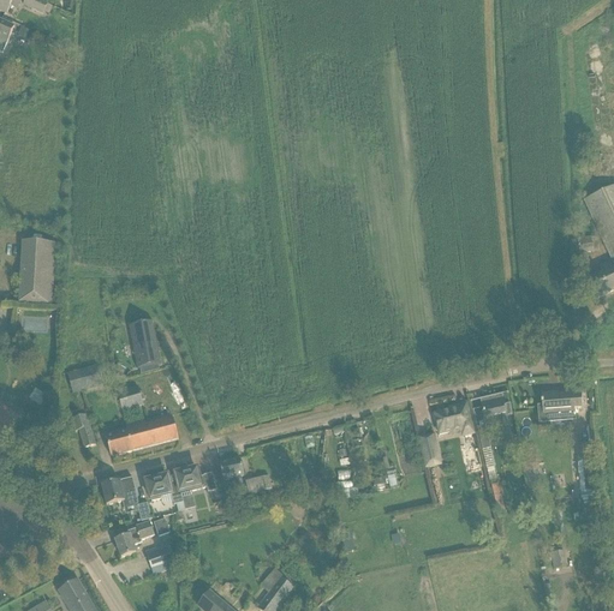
[(0,10),(5,12),(9,4),(16,6),(19,0),(0,0),(0,10)]
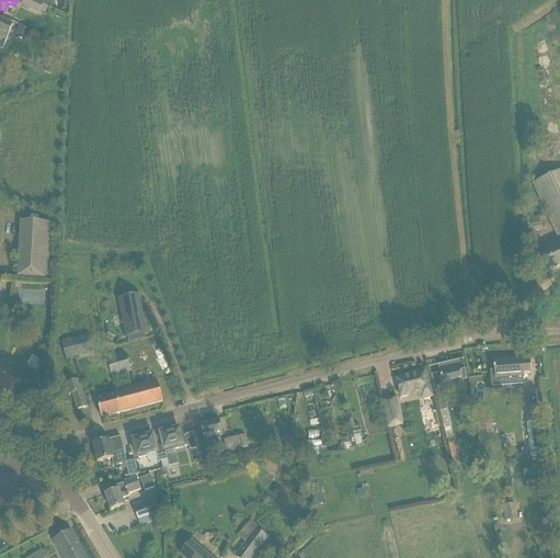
[(21,0),(21,2),(38,10),(42,1),(40,0),(21,0)]
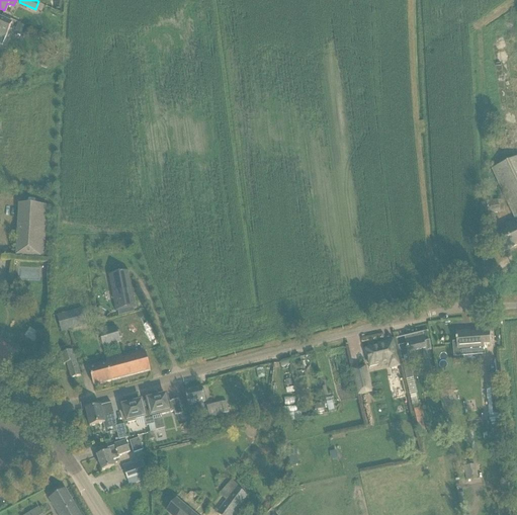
[(0,43),(1,43),(6,31),(11,20),(8,18),(4,17),(0,15),(0,43)]
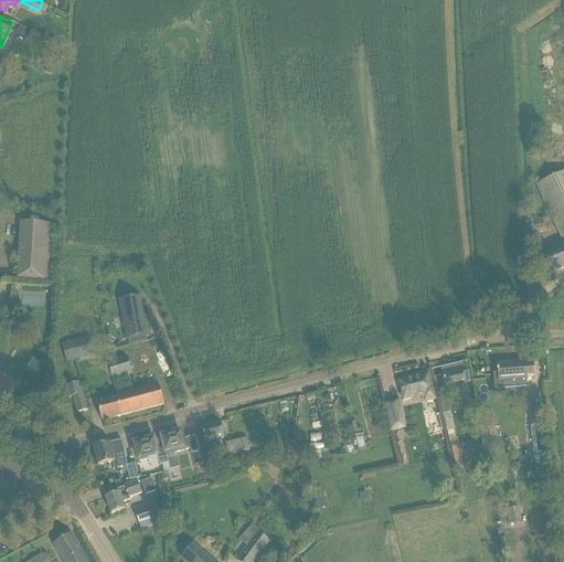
[(11,36),(23,41),(29,25),(17,21),(11,36)]
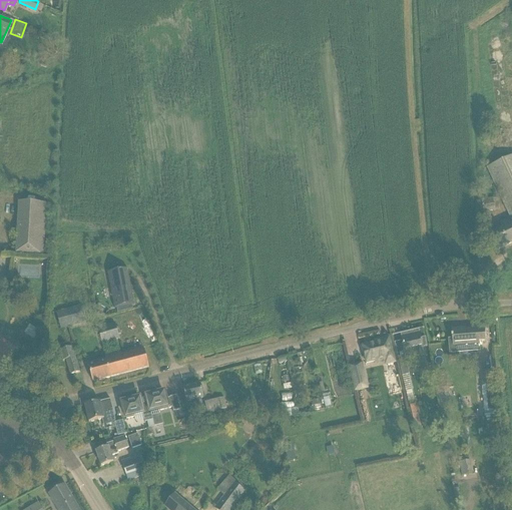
[(511,152),(485,165),(509,215),(500,219),(502,224),(486,231),(494,248),(511,239),(511,152)]
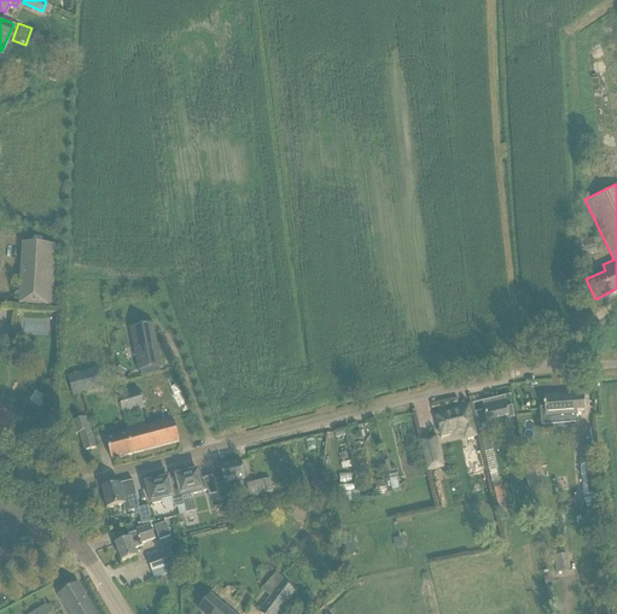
[(593,235),(580,237),(581,253),(582,252),(583,263),(591,262),(589,251),(601,250),(599,235),(593,235)]
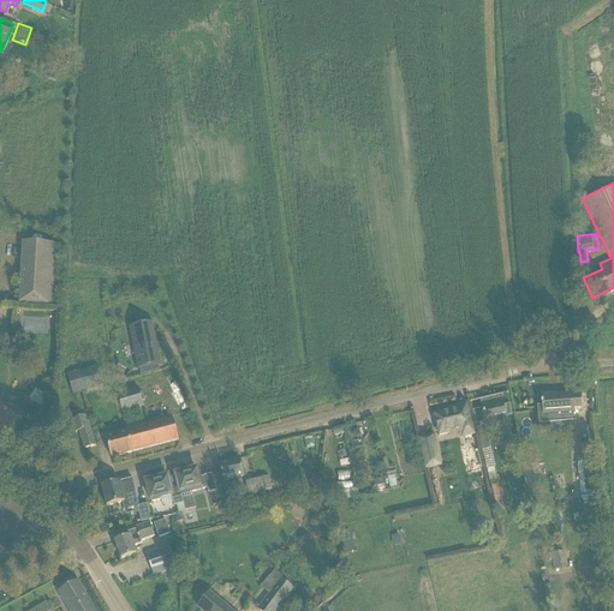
[(17,300),(51,301),(54,240),(21,239),(17,300)]
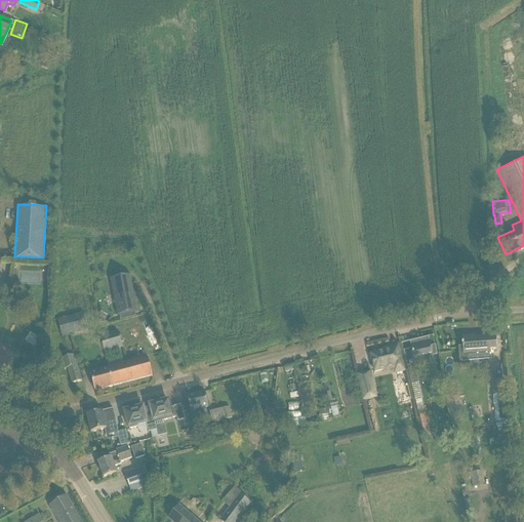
[(129,273),(109,277),(116,313),(136,309),(129,273)]
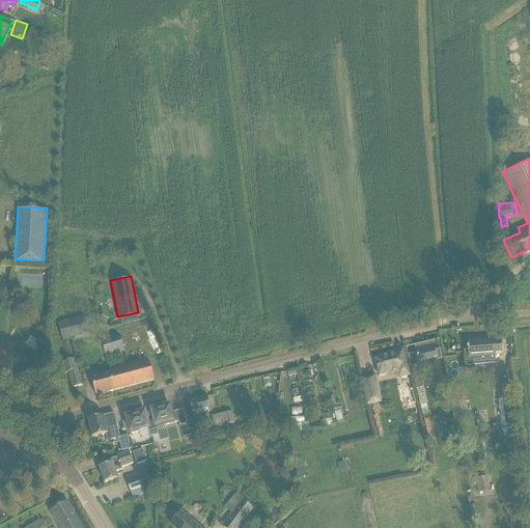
[(83,313),(57,322),(62,338),(88,331),(83,313)]
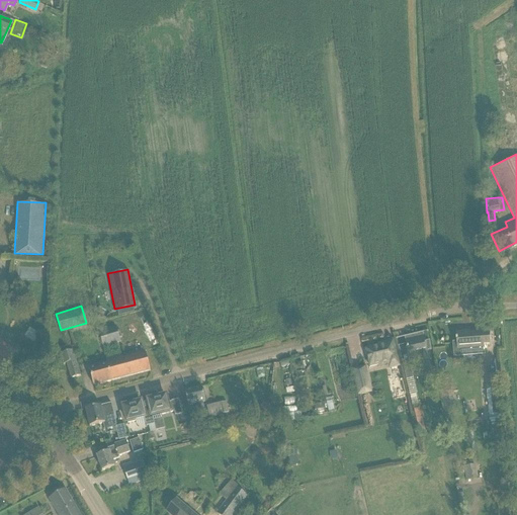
[(98,328),(102,344),(120,338),(115,323),(98,328)]
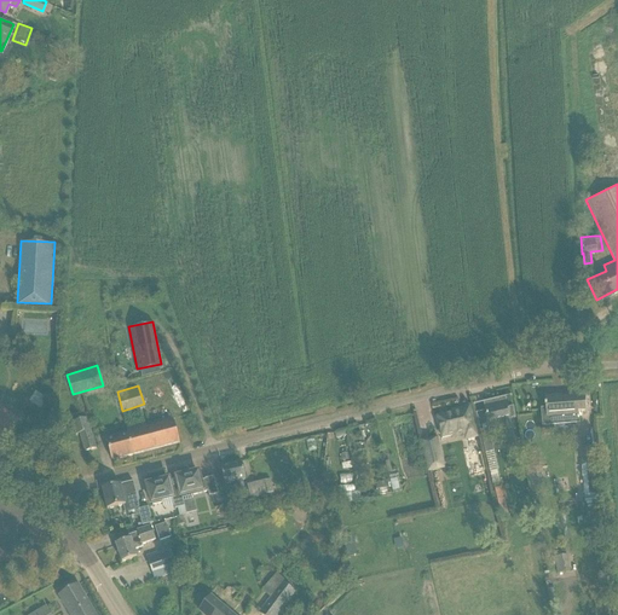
[(543,406),(541,406),(542,423),(569,421),(567,415),(578,415),(577,410),(585,408),(584,405),(584,393),(555,395),(555,393),(544,394),(544,401),(543,401),(543,404),(543,406)]
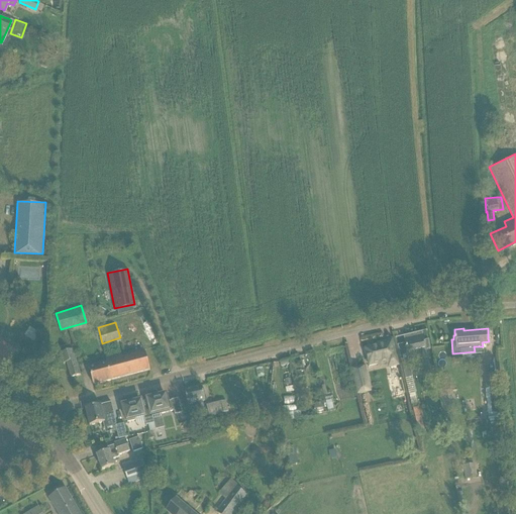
[(428,337),(423,338),(421,329),(402,333),(403,337),(407,351),(417,349),(421,368),(422,373),(430,371),(429,366),(425,347),(430,346),(428,337)]
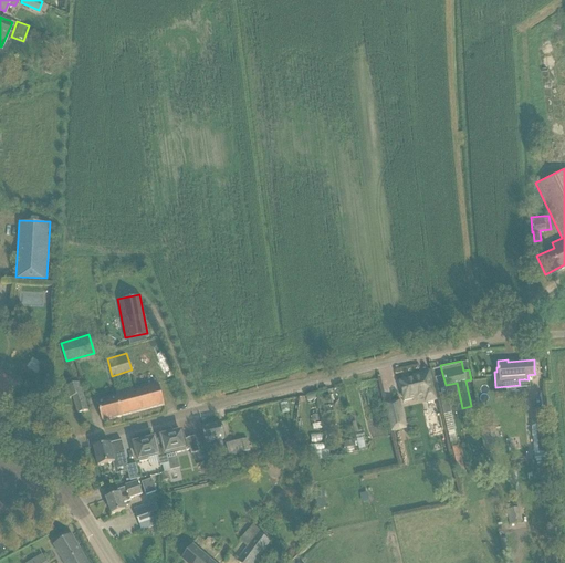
[(399,379),(404,398),(424,394),(425,399),(435,397),(428,369),(419,372),(420,375),(399,379)]
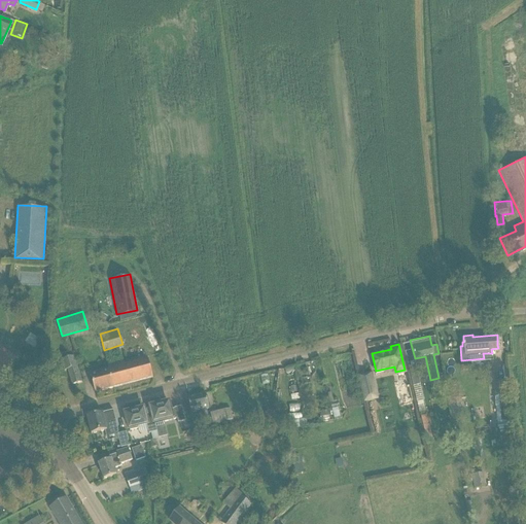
[(0,371),(4,374),(16,356),(0,345),(0,371)]
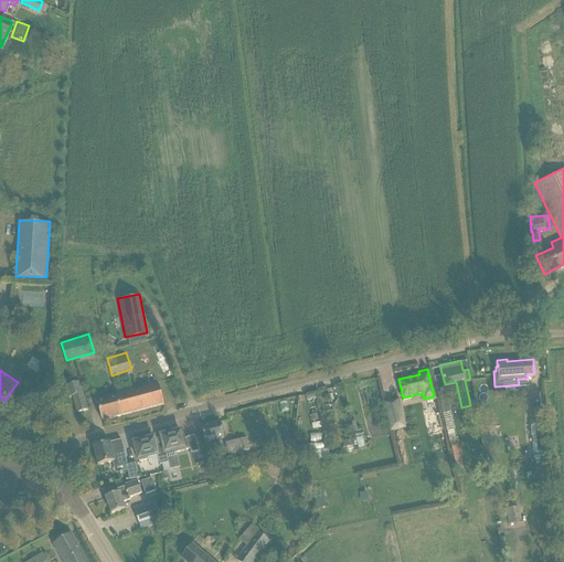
[(65,384),(68,395),(72,394),(76,410),(86,407),(78,380),(65,384)]
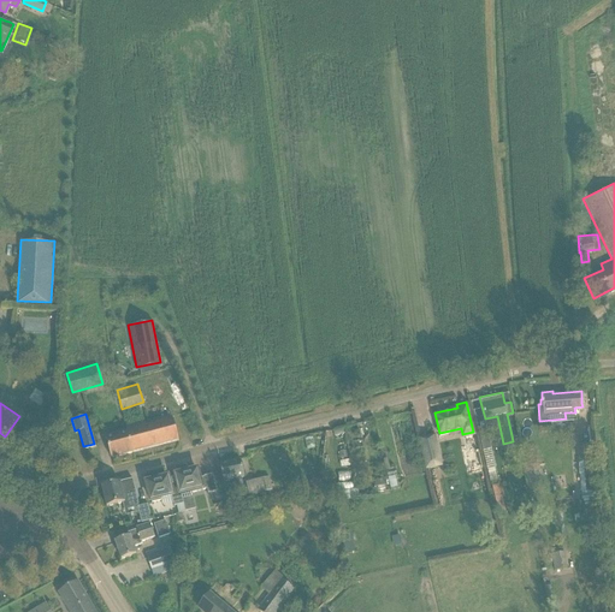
[(126,428),(105,434),(111,456),(177,438),(171,414),(126,426),(126,428)]
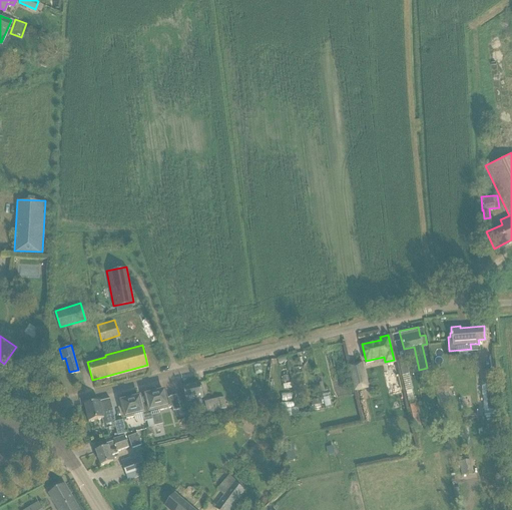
[(397,355),(401,373),(408,371),(404,354),(397,355)]
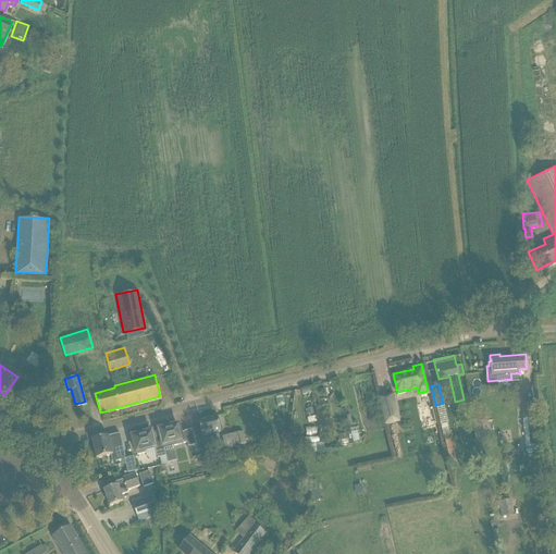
[(379,395),(384,421),(397,419),(392,392),(379,395)]
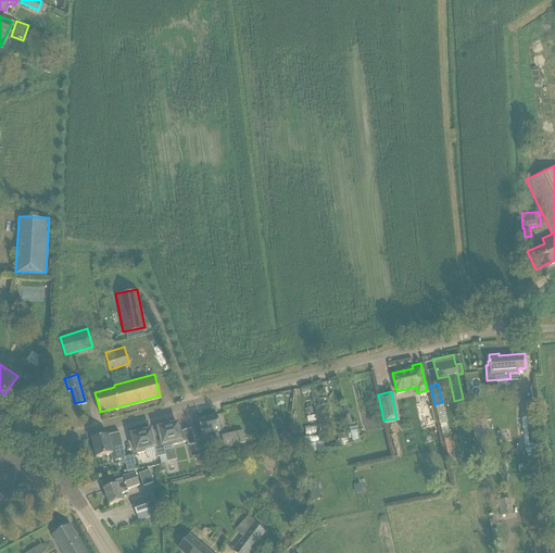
[(521,401),(522,416),(533,415),(532,400),(521,401)]
